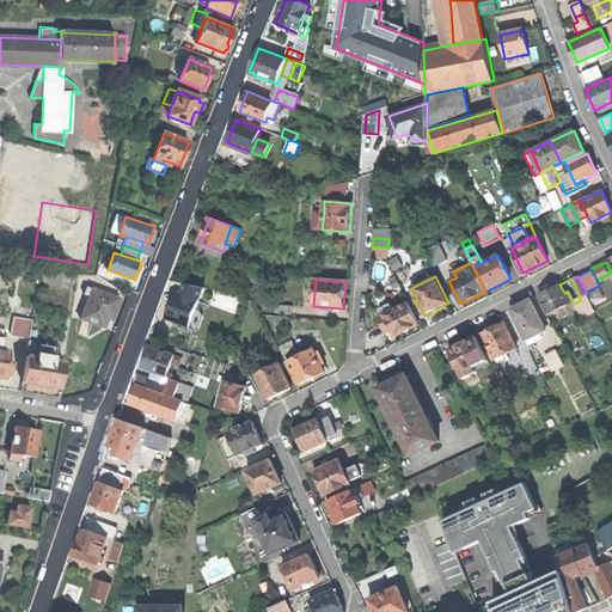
[(166,319),(190,328),(202,291),(184,285),(181,295),(175,293),(171,304),(166,319)]
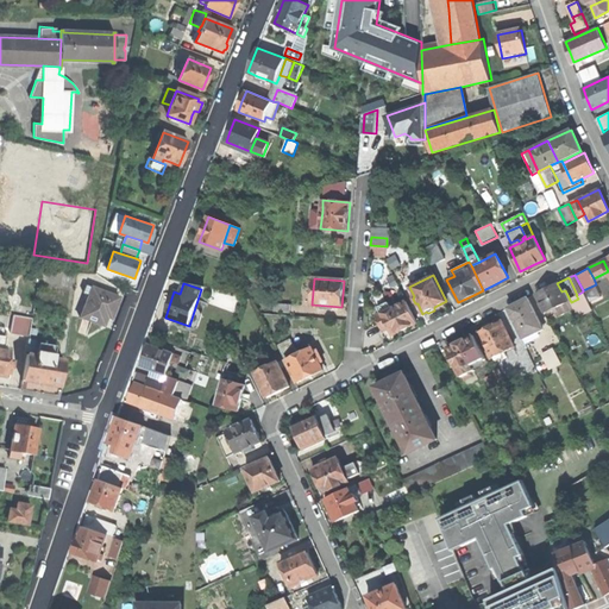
[(566,302),(562,292),(557,283),(546,289),(537,294),(546,312),(566,302)]
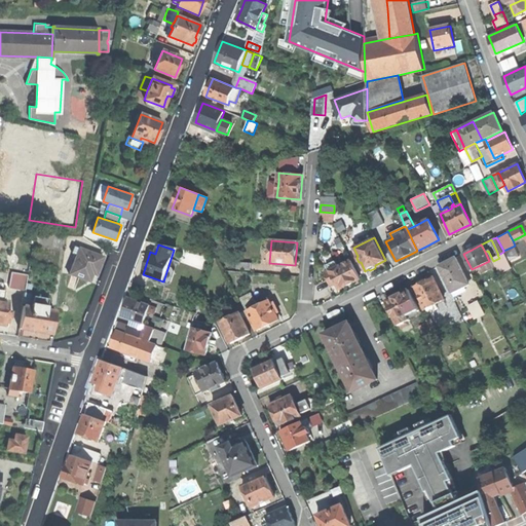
[(69,274),(88,283),(91,274),(95,266),(99,268),(103,258),(79,249),(76,256),(69,274)]
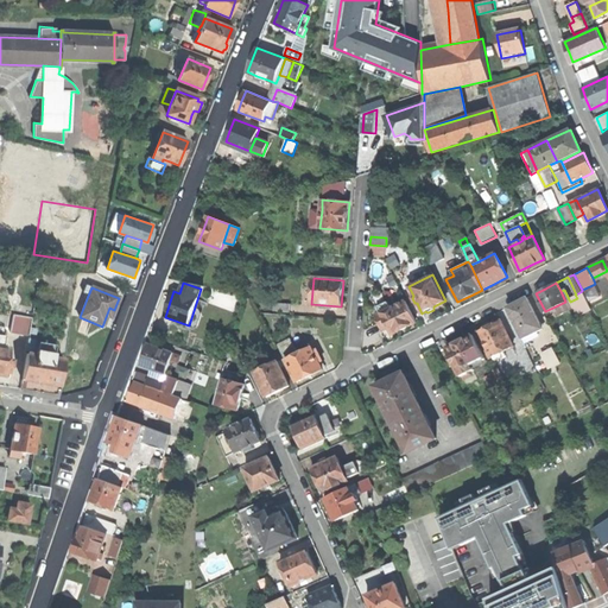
[(548,320),(572,306),(570,302),(564,290),(561,291),(565,302),(545,311),(544,312),(548,320)]
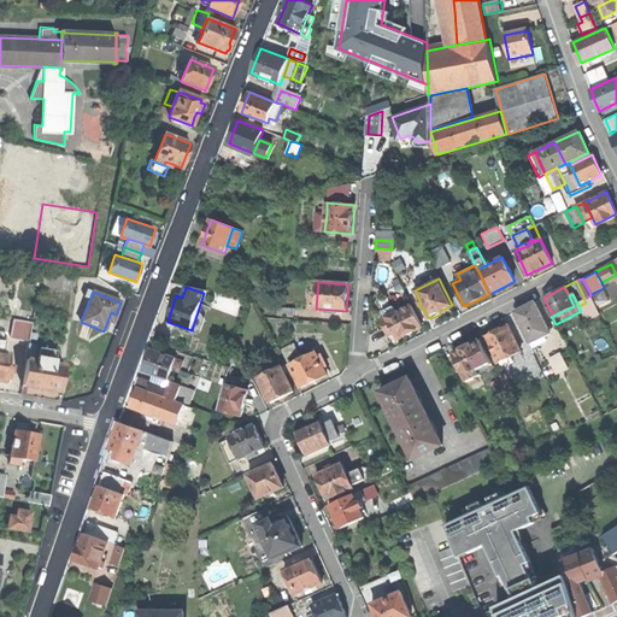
[(599,313),(591,295),(585,299),(583,299),(586,303),(592,317),(599,313)]
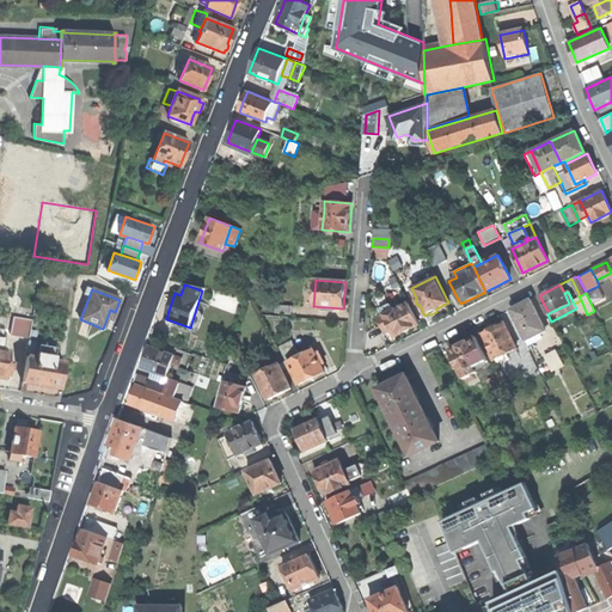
[(510,308),(526,341),(546,330),(531,299),(520,304),(510,308)]
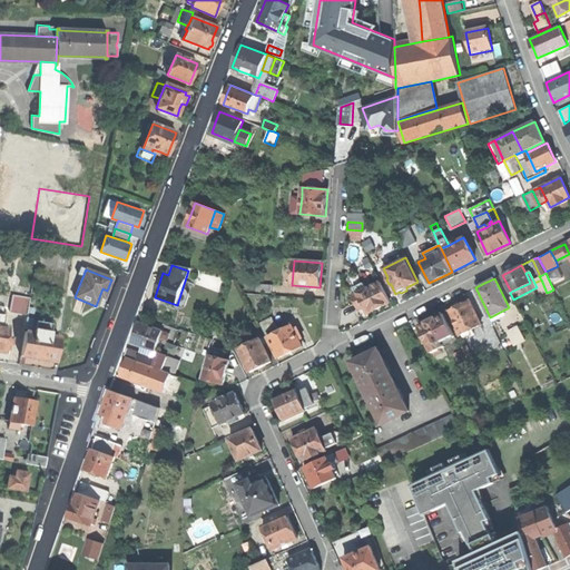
[(541,295),(547,293),(541,279),(534,283),(537,287),(541,295)]
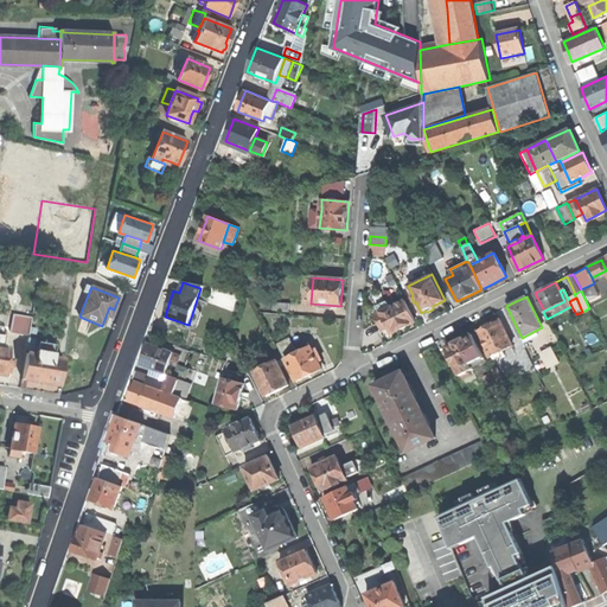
[(389,330),(391,334),(402,328),(415,323),(404,300),(390,307),(387,301),(377,307),(379,313),(375,315),(383,332),(389,330)]
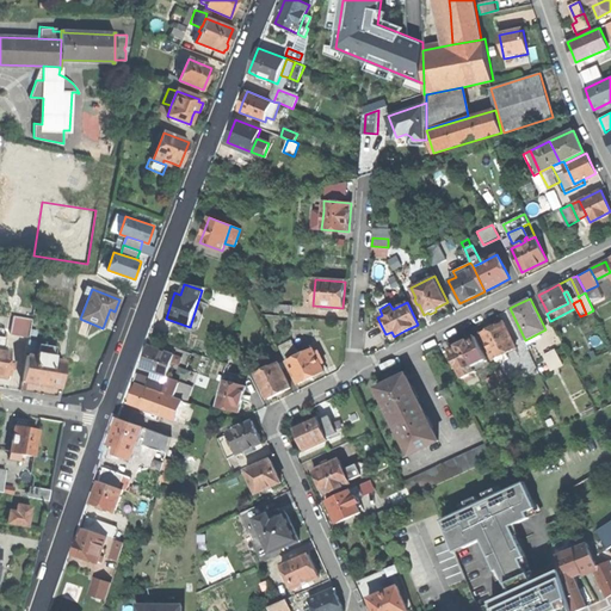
[(12,316),(10,334),(30,337),(32,319),(12,316)]
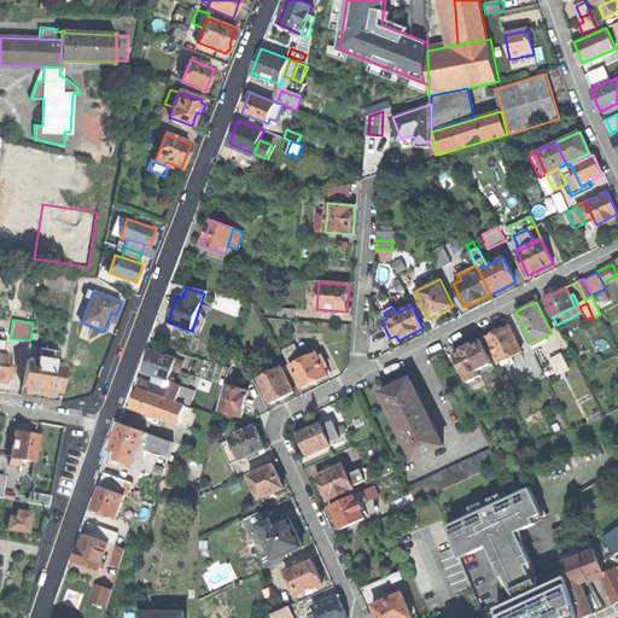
[(487,337),(499,363),(522,353),(508,326),(496,332),(487,337)]
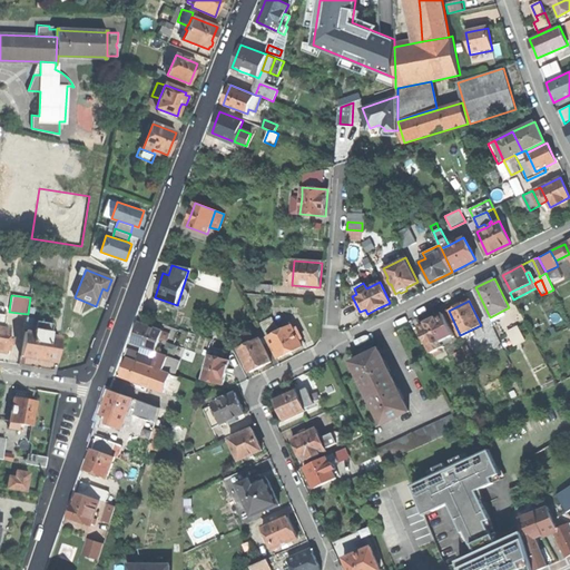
[(419,326),(432,353),(444,347),(442,343),(455,336),(443,314),(431,320),(419,326)]
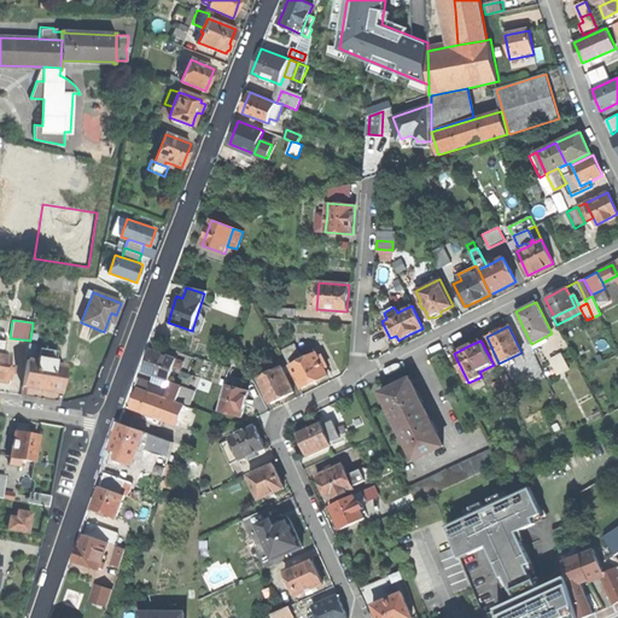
[(290,366),(291,366),(303,360),(296,344),(283,350),(290,366)]
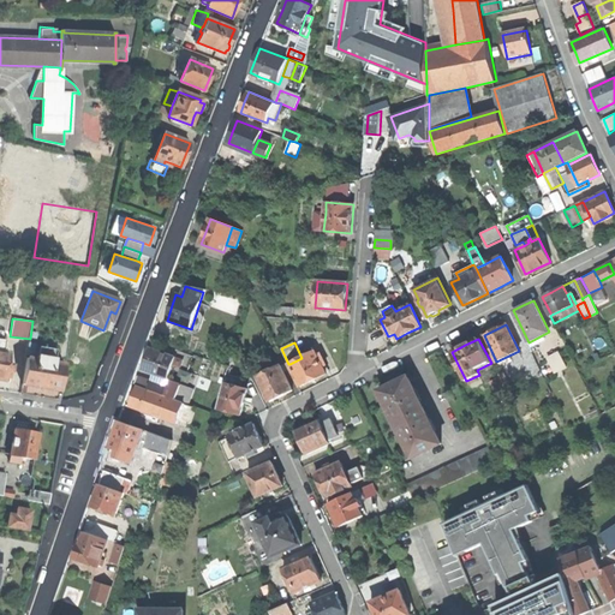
[(39,347),(37,356),(55,358),(57,350),(39,347)]
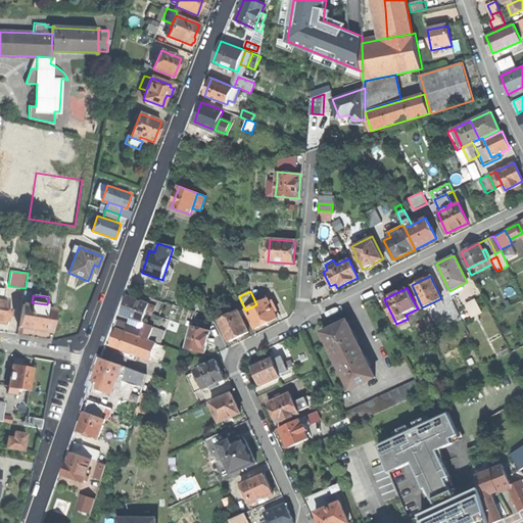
[(122,315),(142,322),(148,304),(128,297),(125,306),(122,315)]
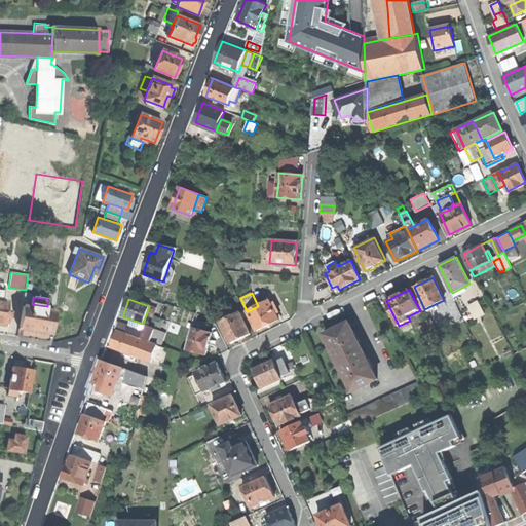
[(0,326),(4,327),(5,318),(9,318),(10,312),(6,312),(8,302),(2,301),(0,300),(0,326)]
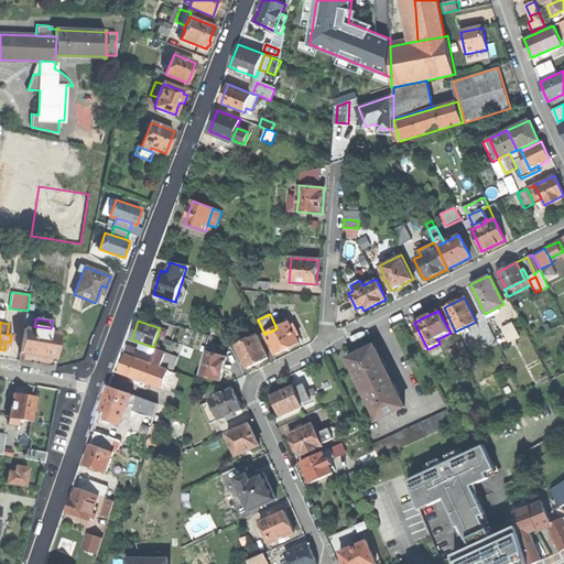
[(266,334),(275,355),(288,349),(300,343),(296,336),(300,334),(295,324),(291,326),(289,322),(277,328),(266,334)]
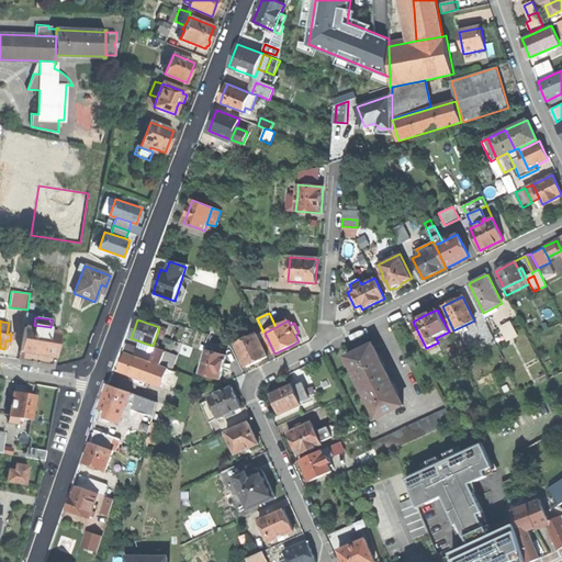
[(501,328),(507,341),(518,336),(510,323),(501,328)]
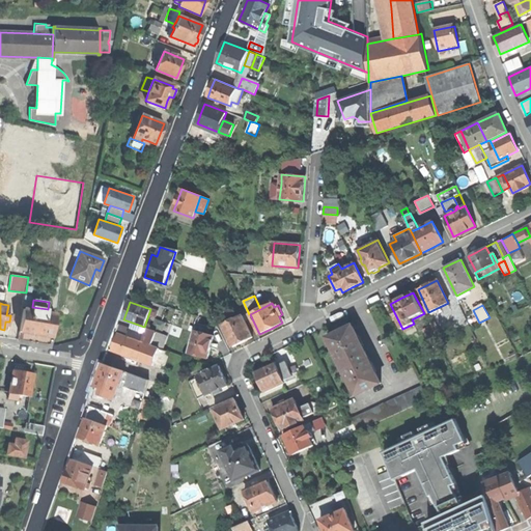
[(23,309),(20,332),(34,334),(52,337),(56,314),(47,313),(48,309),(32,307),(31,310),(23,309)]
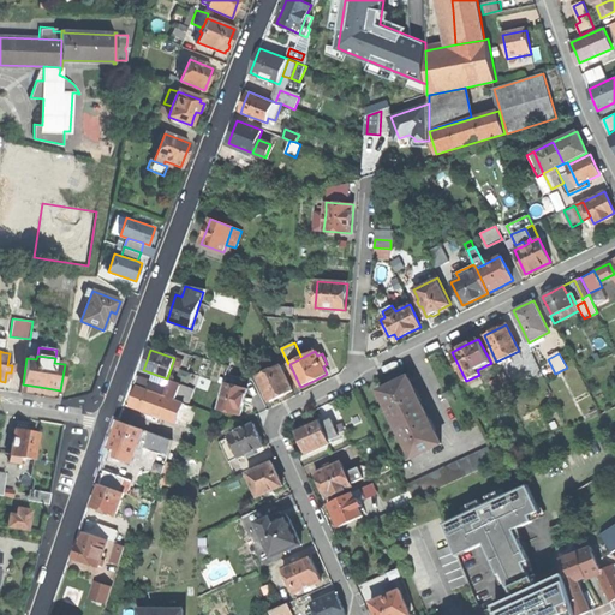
[(282,395),(293,390),(282,365),(258,377),(270,401),(282,395)]
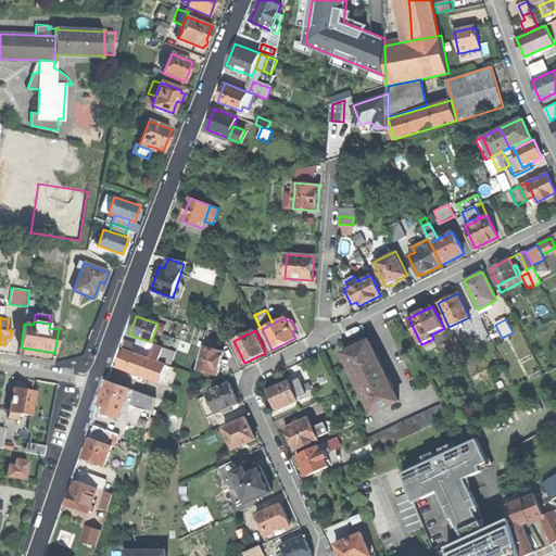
[(205,338),(203,346),(216,350),(218,341),(205,338)]
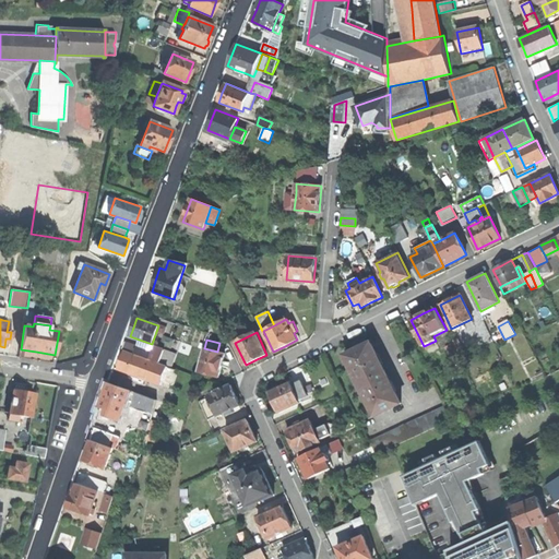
[(121,351),(125,352),(135,355),(138,347),(139,346),(125,342),(121,351)]
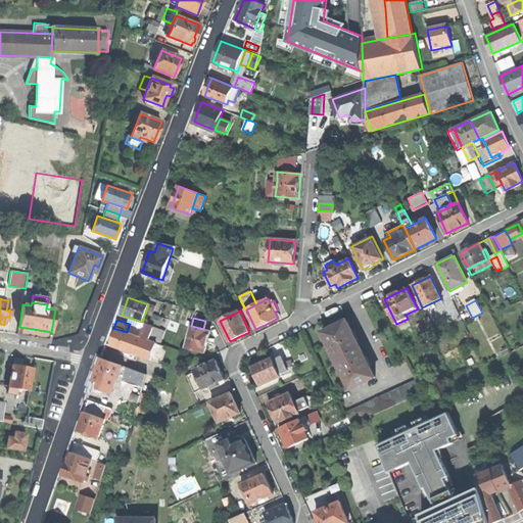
[(324,333),(351,390),(376,378),(368,362),(354,335),(348,321),(324,333)]
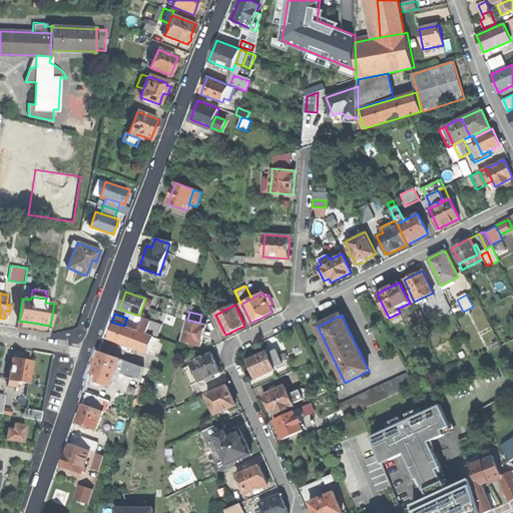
[(126,319),(124,326),(134,330),(137,331),(139,324),(126,319)]
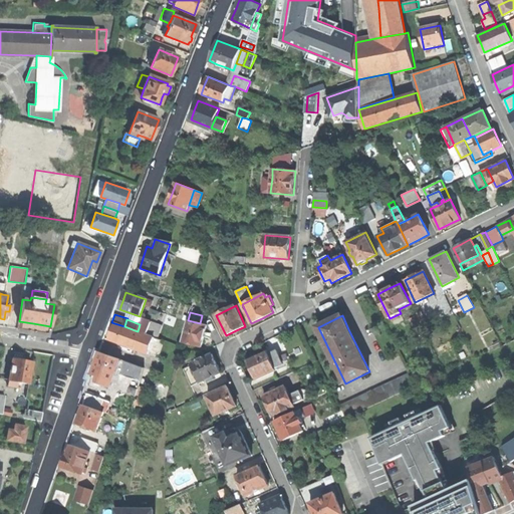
[(140,324),(138,331),(147,334),(151,323),(142,319),(140,324)]
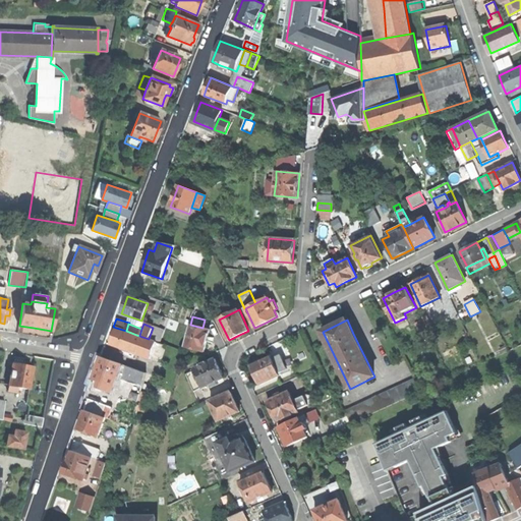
[(184,347),(204,352),(207,342),(210,330),(203,328),(190,325),(184,347)]
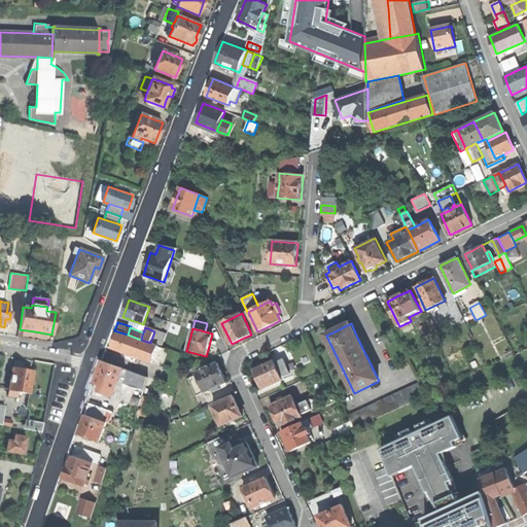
[(128,335),(117,331),(114,341),(111,349),(132,356),(138,339),(128,335)]
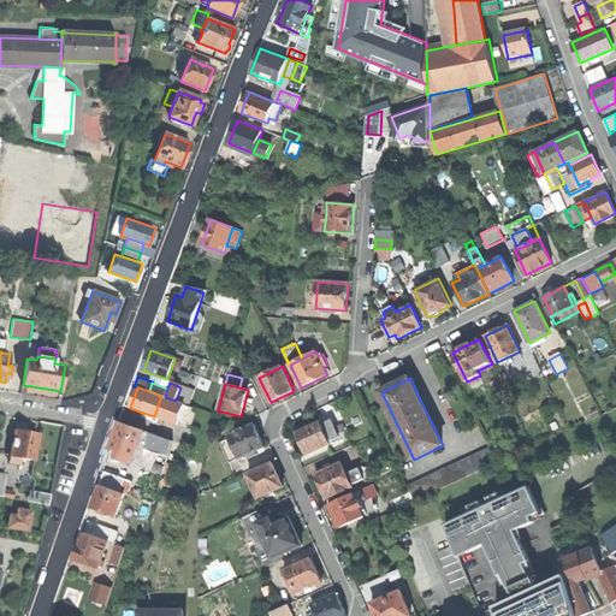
[(165,397),(161,396),(154,416),(177,425),(184,404),(176,401),(165,397)]
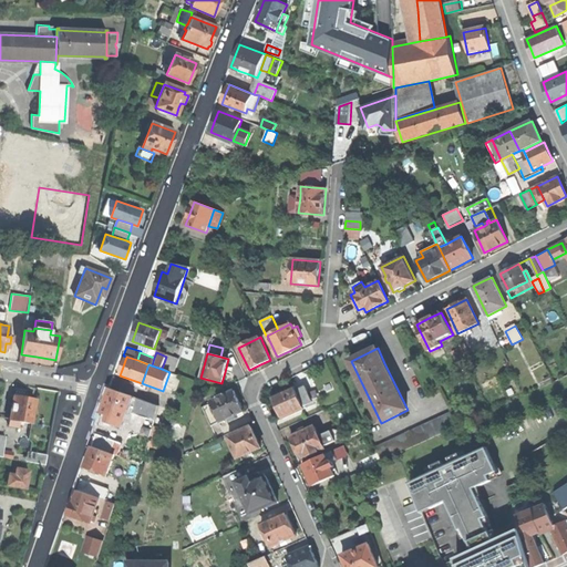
[(278,409),(282,419),(305,409),(303,406),(296,392),(295,388),(272,397),(278,409)]
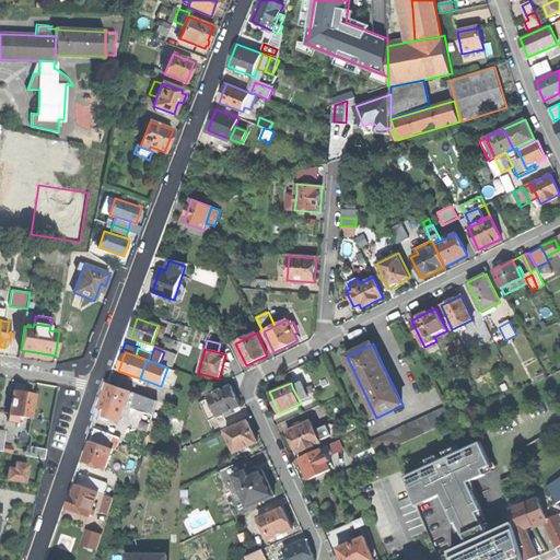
[(301,383),(292,387),(300,401),(307,397),(301,383)]
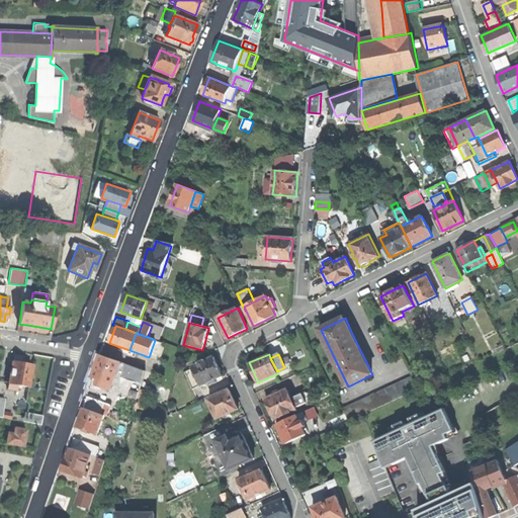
[(100,379),(113,384),(120,362),(100,355),(96,366),(93,377),(100,379)]
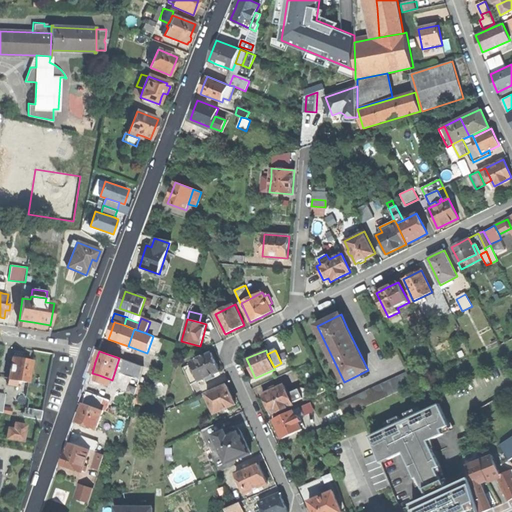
[(191,364),(199,382),(206,378),(213,375),(220,372),(216,363),(212,353),(190,363),(191,364)]
